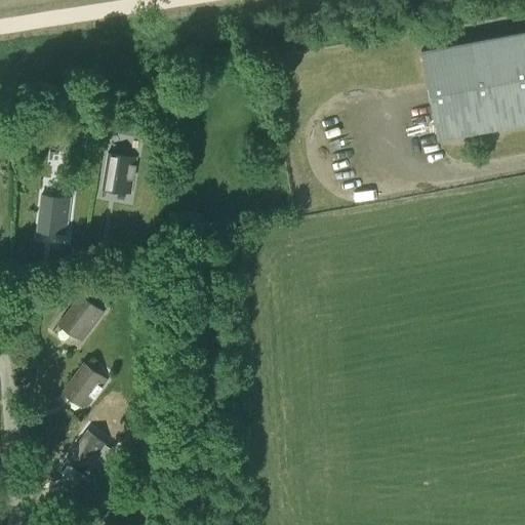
[(437,137),(524,121),(524,31),(420,51),(437,137)]
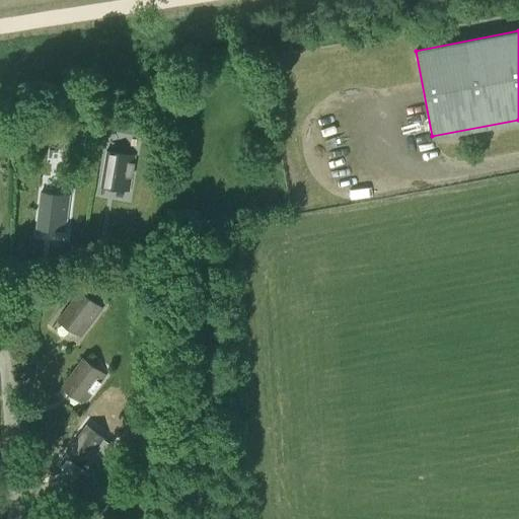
[(106,151),(101,186),(123,189),(125,174),(132,176),(135,156),(106,151)]
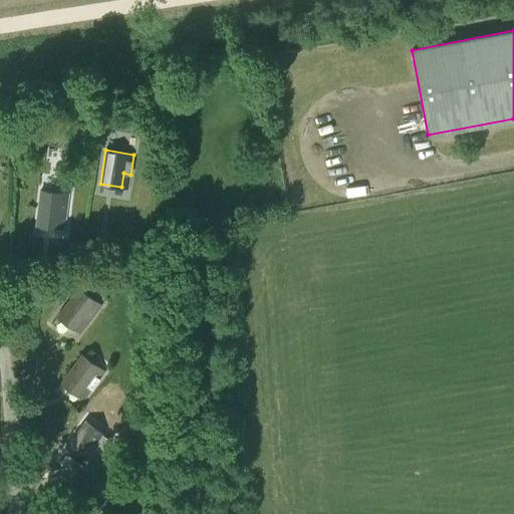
[(40,191),(36,225),(58,228),(59,214),(66,214),(68,194),(40,191)]
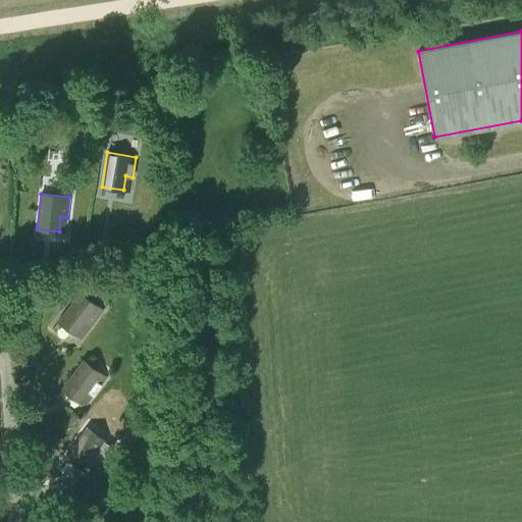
[(103,310),(80,294),(58,321),(76,334),(85,322),(91,327),(103,310)]
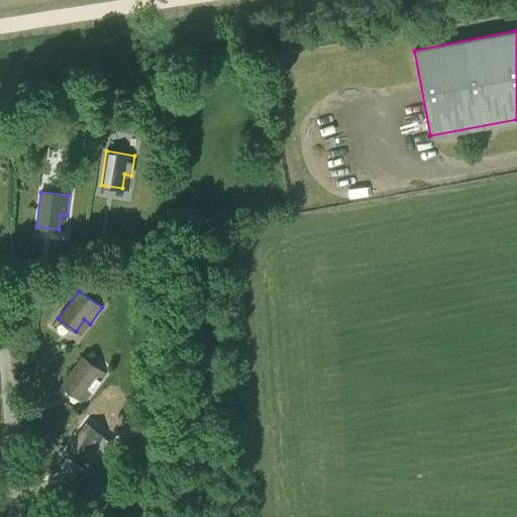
[(105,375),(82,357),(62,385),(79,398),(88,387),(93,391),(105,375)]
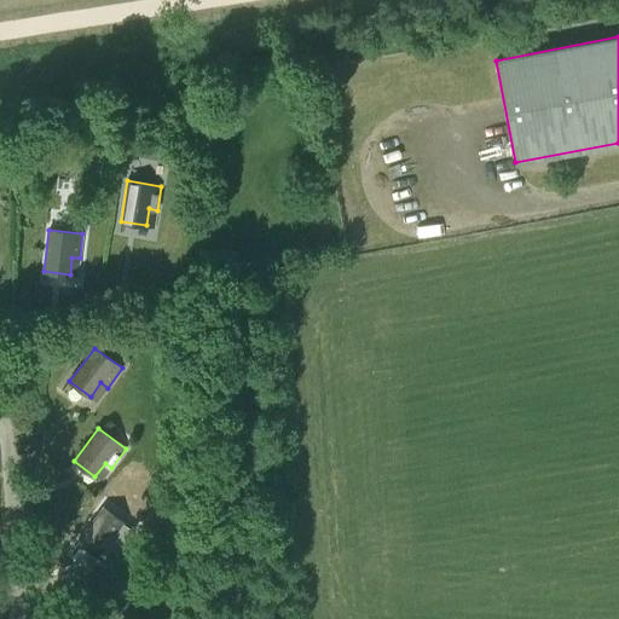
[(131,527),(103,507),(79,541),(99,556),(109,542),(116,547),(131,527)]
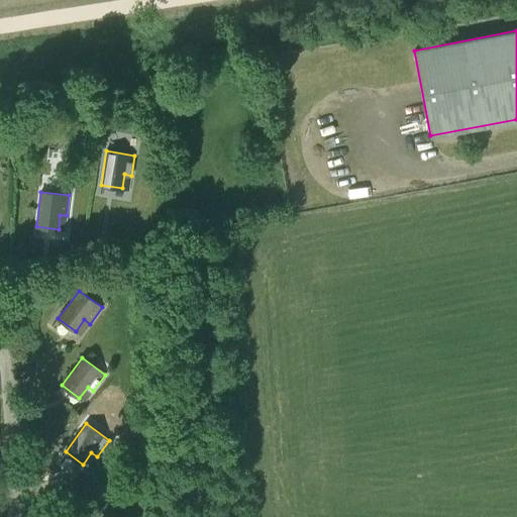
[(105,516),(112,507),(90,490),(70,516),(105,516)]
